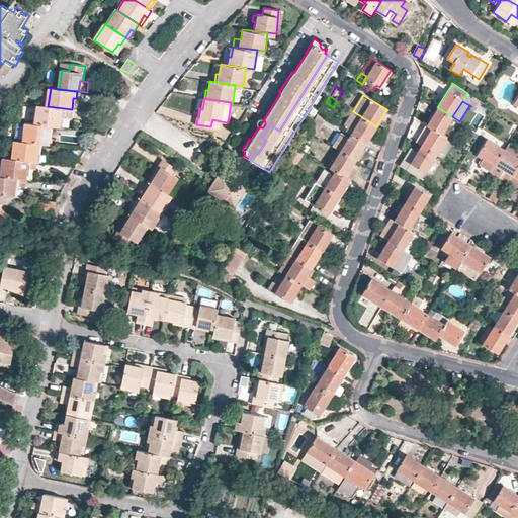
[(72,109),(48,106),(38,105),(35,123),(54,125),(60,126),(61,116),(69,117),(74,118),(75,109),(72,109)]
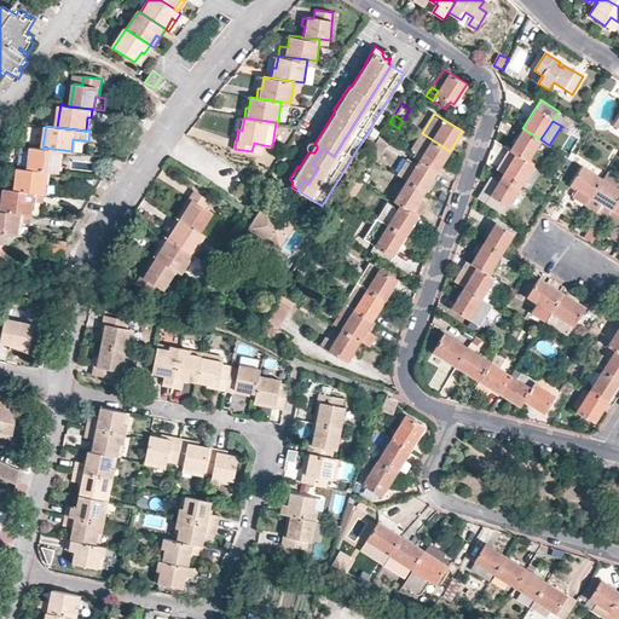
[(522,128),(509,149),(527,161),(541,139),(522,128)]
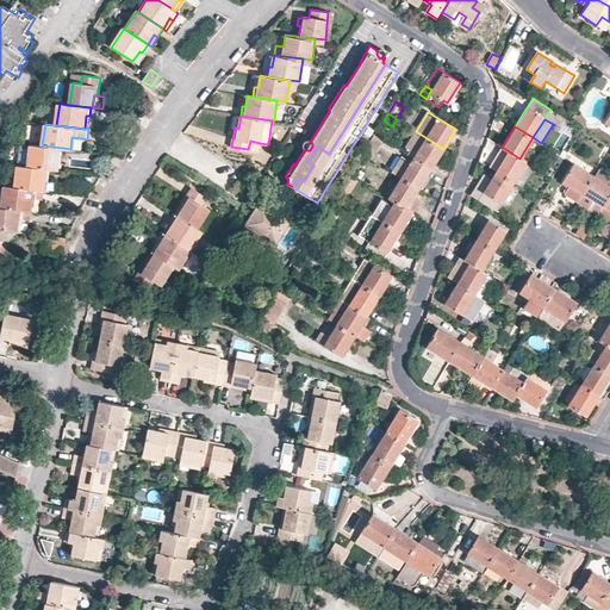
[(431,168),(443,149),(416,131),(406,145),(411,148),(409,153),(431,168)]
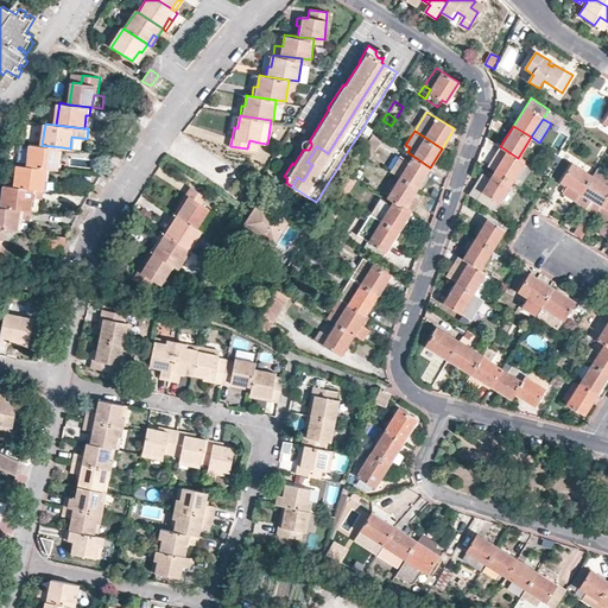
[(78,150),(81,138),(71,137),(70,149),(78,150)]
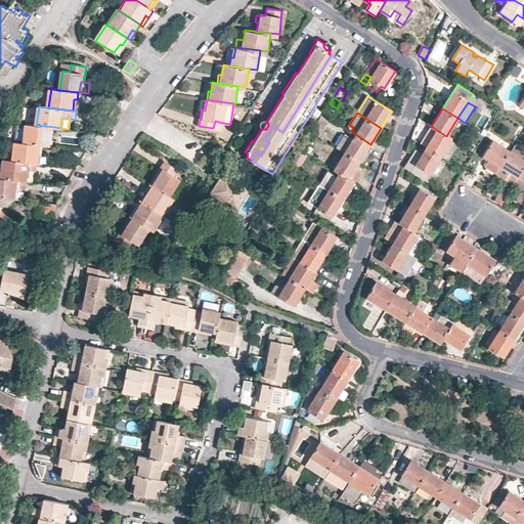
[(267,122),(266,122),(265,121),(264,121),(262,121),(261,122),(260,124),(259,126),(260,127),(261,129),(262,129),(264,129),(266,129),(267,127),(268,126),(268,124),(267,122)]
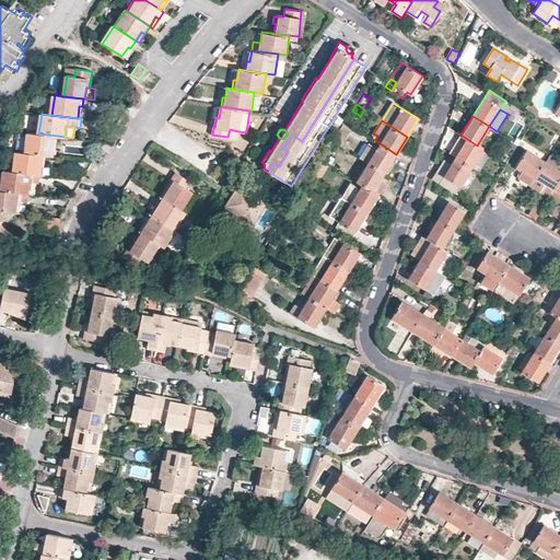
[(58,136),(38,133),(30,133),(27,152),(46,155),(53,155),(54,143),(57,144),(58,136)]
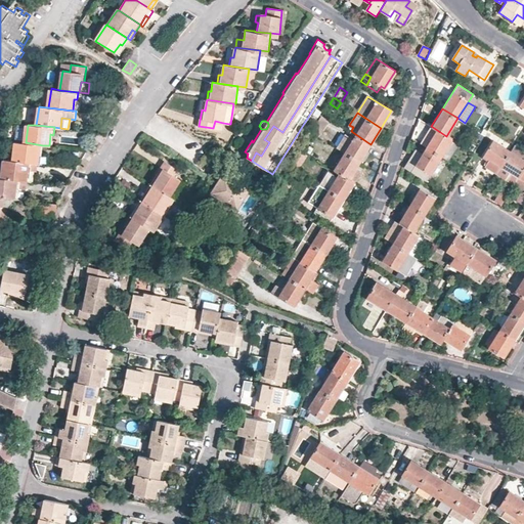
[(426,146),(441,157),(451,138),(446,136),(431,126),(421,143),(426,146)]
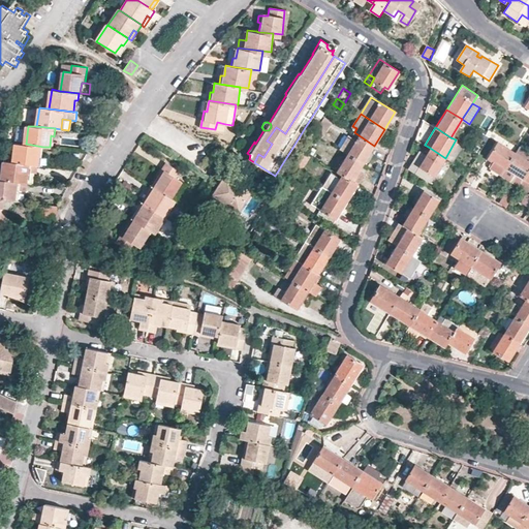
[(374,146),(354,132),(350,130),(340,148),(347,153),(364,162),(374,146)]
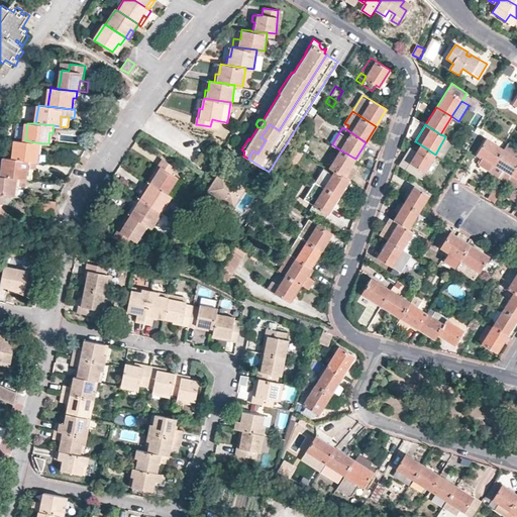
[(435,154),(443,160),(454,142),(445,136),(435,154)]
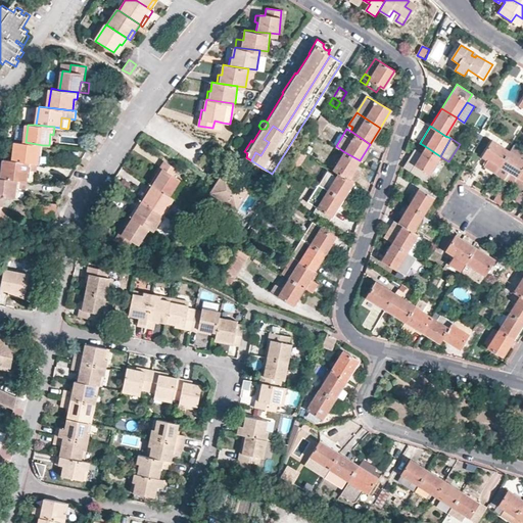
[(43,145),(26,142),(16,141),(14,159),(37,162),(39,152),(41,153),(43,145)]
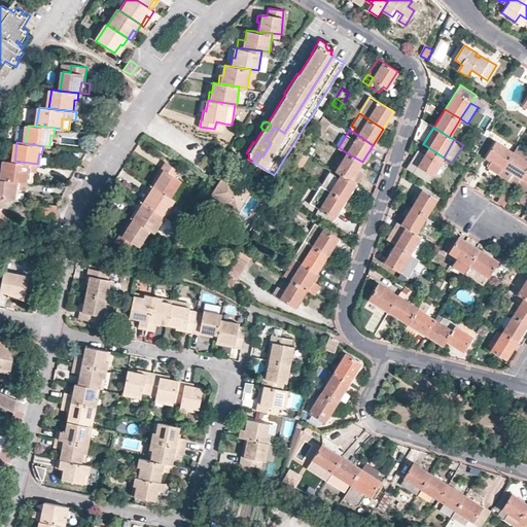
[(500,175),(514,152),(497,142),(487,156),(493,160),(488,168),(500,175)]
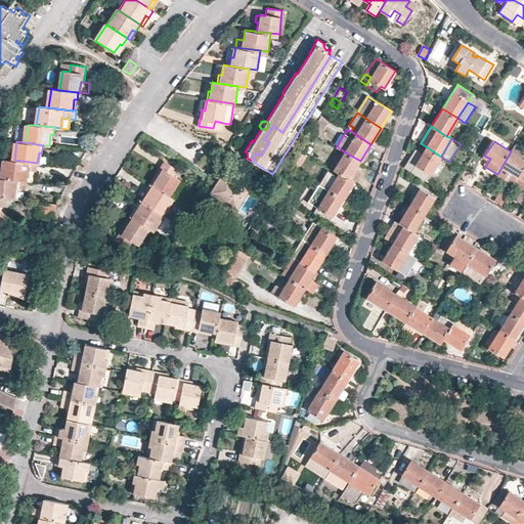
[(523,150),(515,145),(511,151),(523,159),(523,150)]
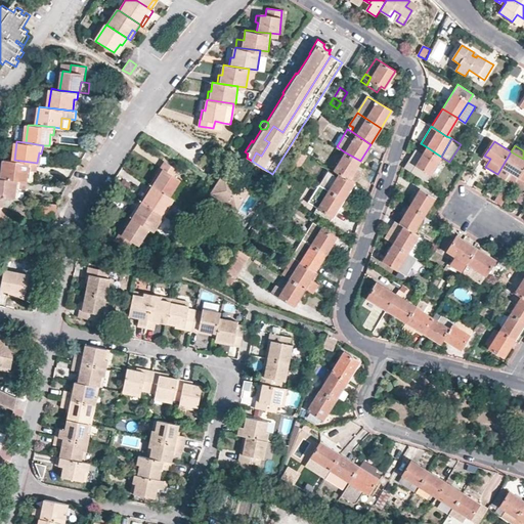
[(426,146),(410,171),(427,181),(441,157),(426,146)]
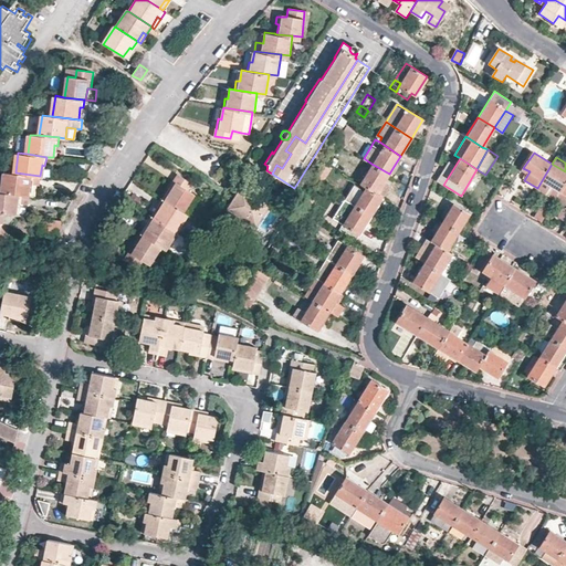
[(333,168),(324,163),(316,176),(324,181),(333,168)]
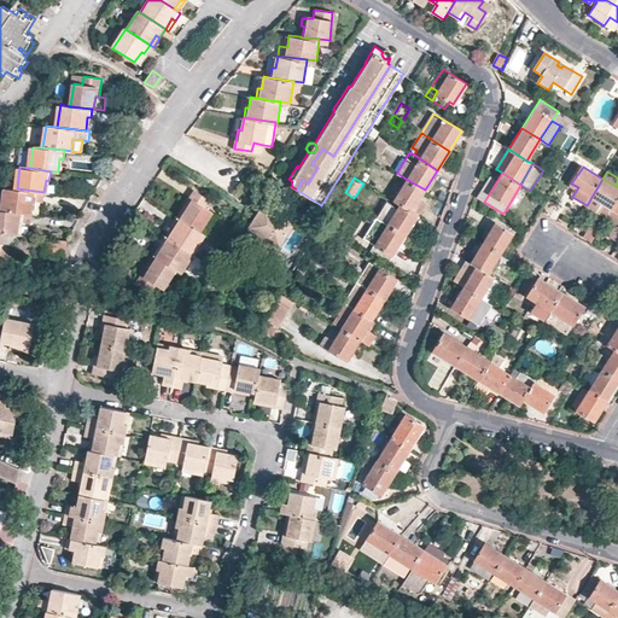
[(425,190),(406,179),(392,198),(400,203),(414,213),(419,207),(415,205),(418,200),(425,190)]
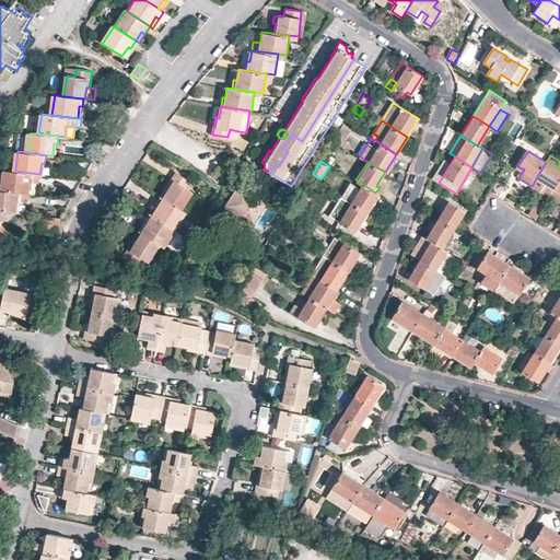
[(550,197),(559,179),(559,170),(546,162),(532,186),(539,190),(544,184),(548,186),(543,193),(550,197)]
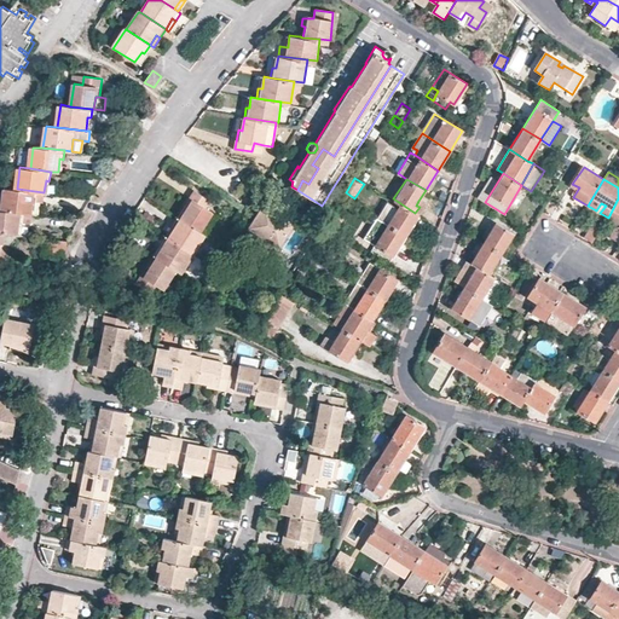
[(44,192),(17,189),(7,189),(4,210),(24,213),(32,213),(33,201),(36,201),(44,202),(45,192),(44,192)]
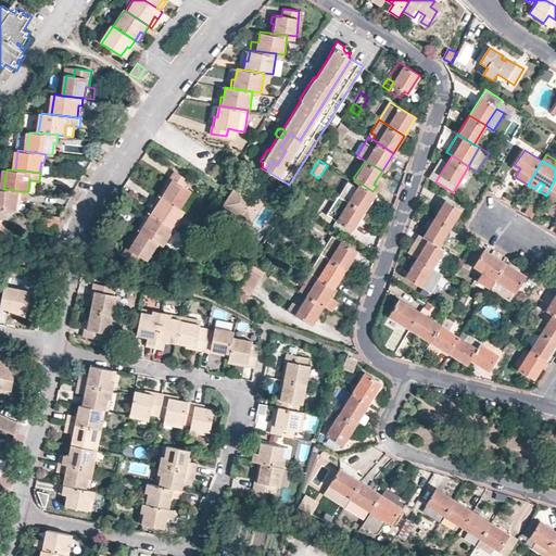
[(161,197),(179,209),(190,191),(184,187),(187,179),(174,171),(165,185),(167,187),(161,197)]
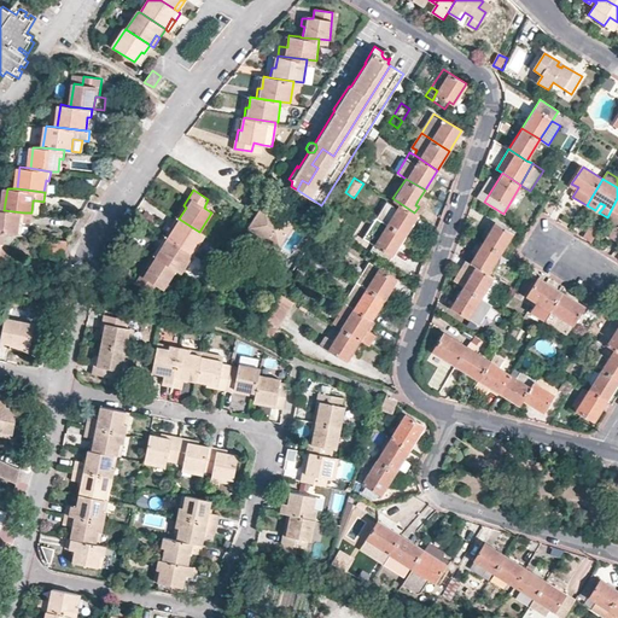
[(264,202),(254,196),(249,203),(260,210),(262,205),(264,202)]
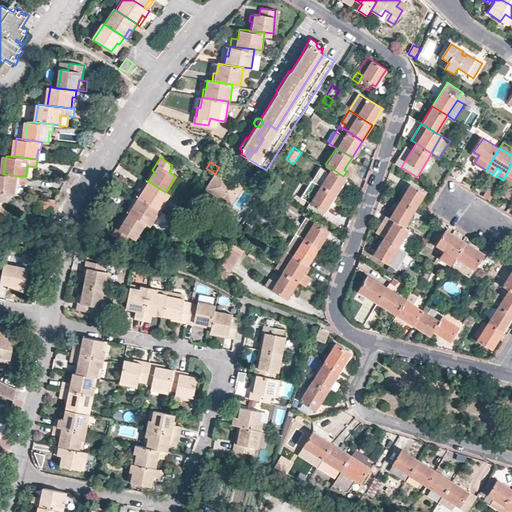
[(511,164),(503,180),(511,185),(511,164)]
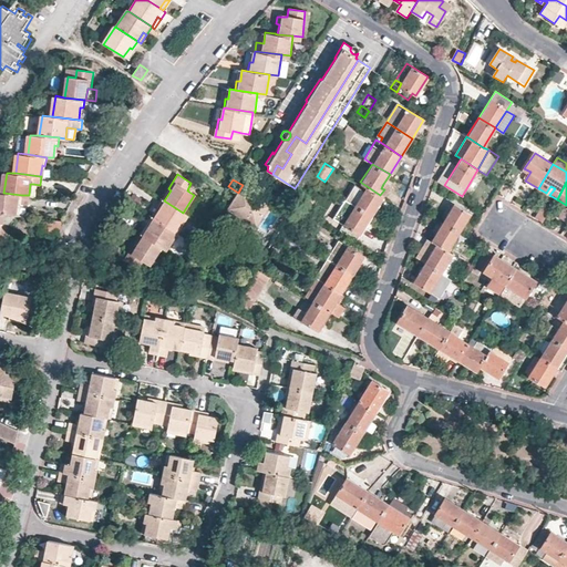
[(364,191),(357,185),(356,185),(347,199),(348,200),(354,204),(364,191)]
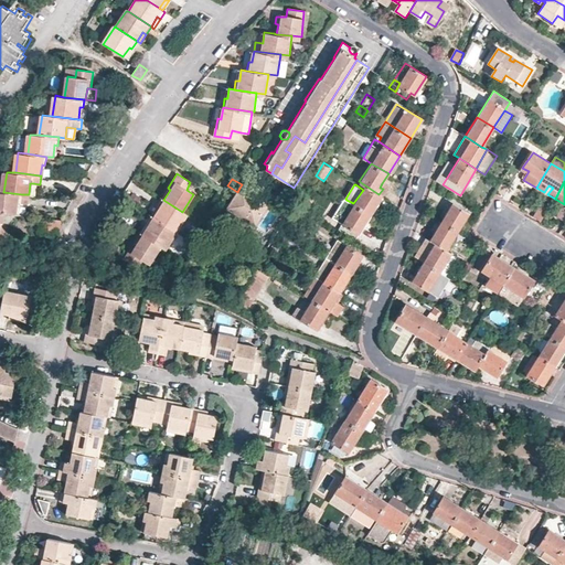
[(382,196),(379,194),(365,185),(363,190),(353,203),(371,214),(382,196)]
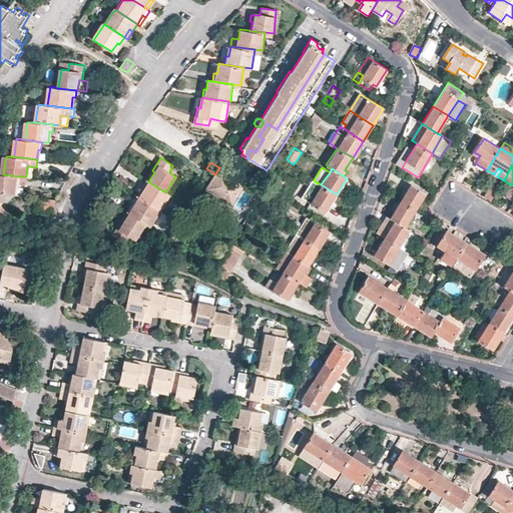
[(154,172),(152,170),(146,180),(148,181),(154,172)]
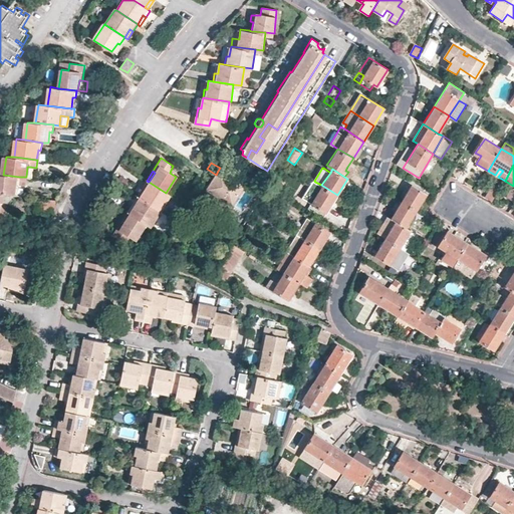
[(242,189),(230,181),(231,179),(218,171),(216,175),(212,180),(206,190),(220,199),(215,207),(227,214),(232,206),(242,189)]
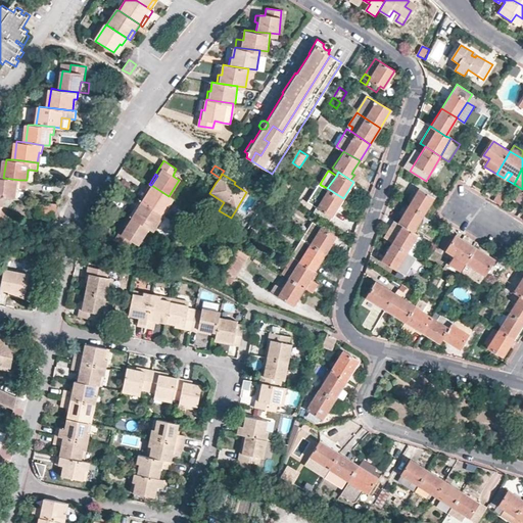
[(20,180),(3,178),(0,177),(0,196),(1,197),(5,197),(13,198),(15,187),(18,188),(20,180)]
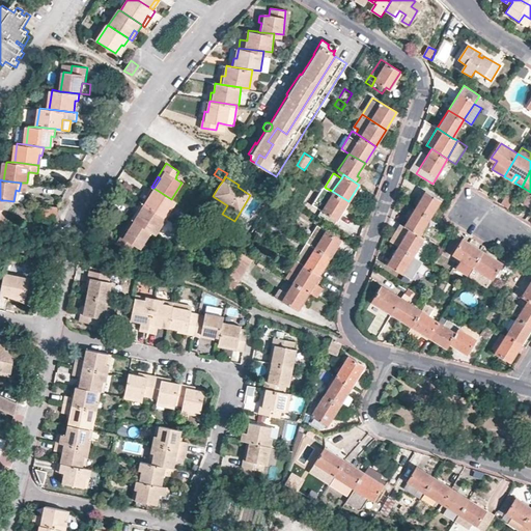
[(175,201),(171,199),(154,188),(151,187),(146,194),(149,195),(143,204),(165,218),(175,201)]
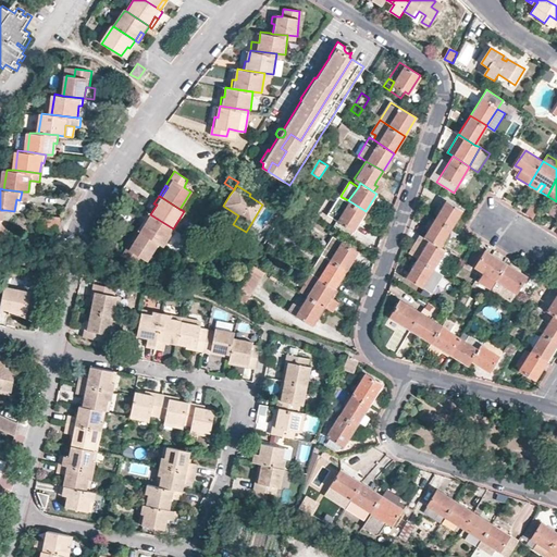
[(366,211),(348,200),(342,197),(331,215),(354,231),(366,211)]
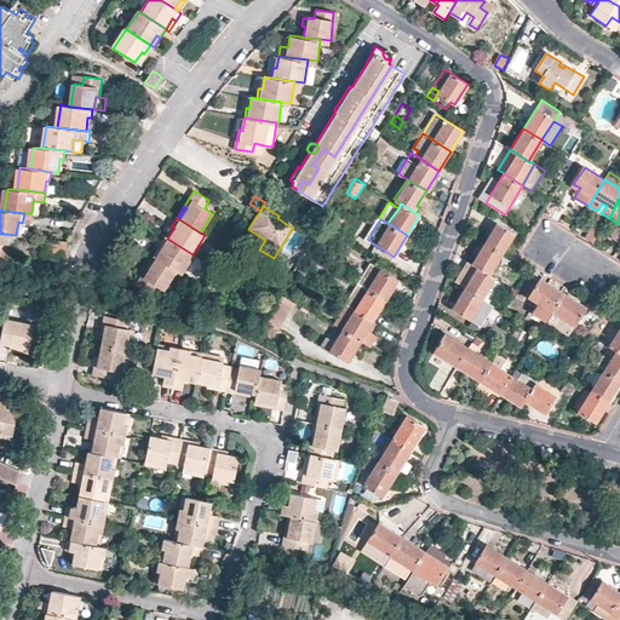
[(484,242),(504,254),(516,234),(497,222),(484,242)]
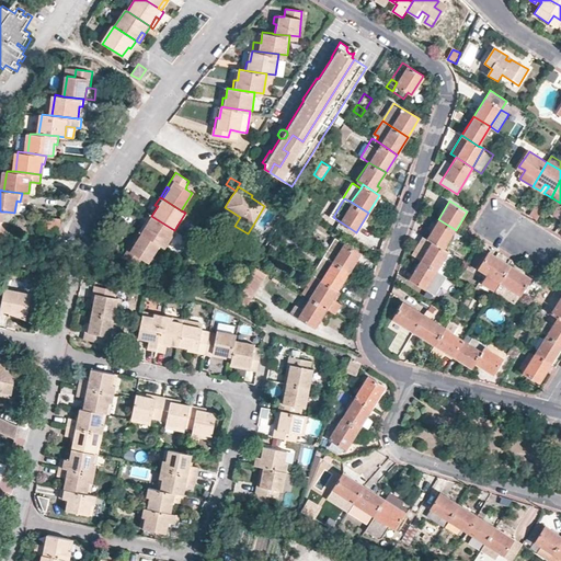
[(537,219),(546,205),(539,201),(530,215),(537,219)]
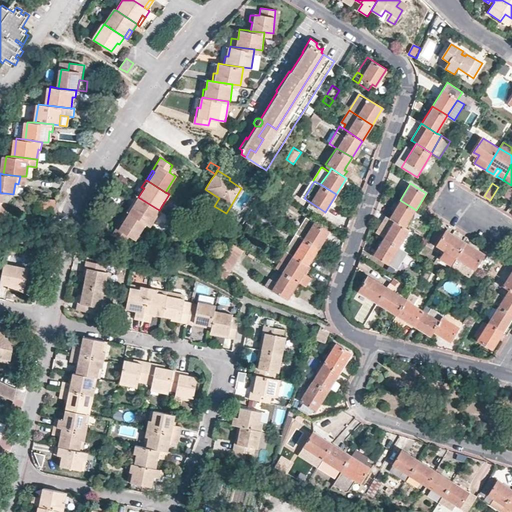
[(511,199),(511,187),(507,187),(503,195),(511,201),(511,199)]
